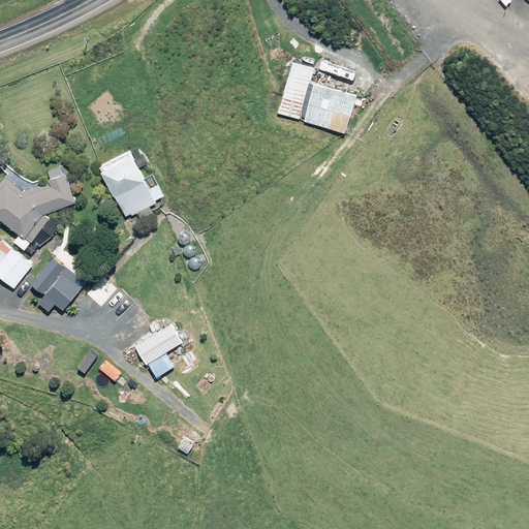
[(313,66),(291,60),(276,111),(345,132),(355,95),(309,81),(313,66)]
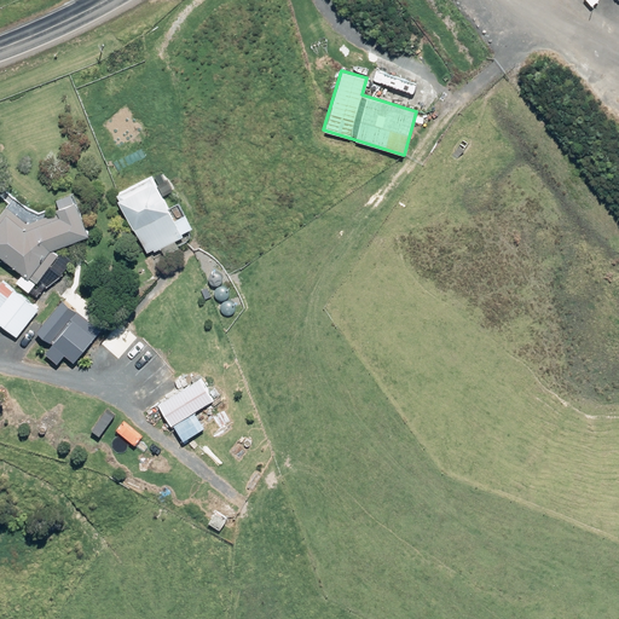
[(191,227),(183,214),(174,219),(150,177),(115,196),(146,253),(191,227)]
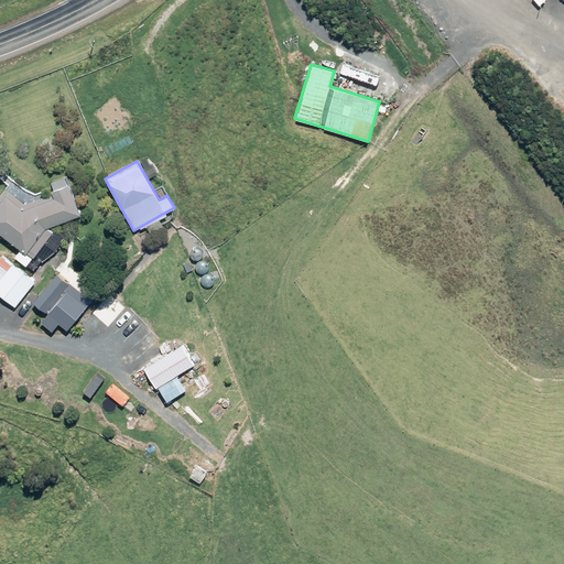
[(31,251),(34,251),(36,251),(44,242),(53,249),(62,239),(46,227),(79,214),(64,176),(53,181),(50,182),(52,188),(52,190),(50,190),(50,192),(50,193),(49,193),(35,198),(28,201),(23,203),(9,191),(6,188),(0,194),(0,232),(26,255),(30,253),(31,251)]
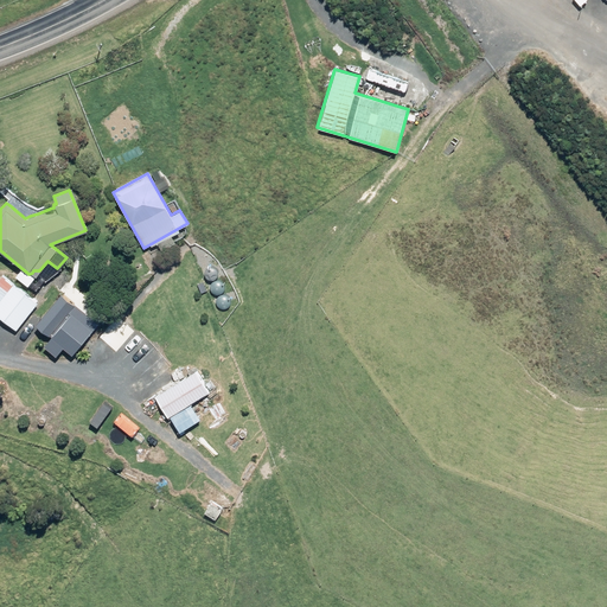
[(1,275),(0,276),(0,318),(16,330),(37,302),(1,275)]
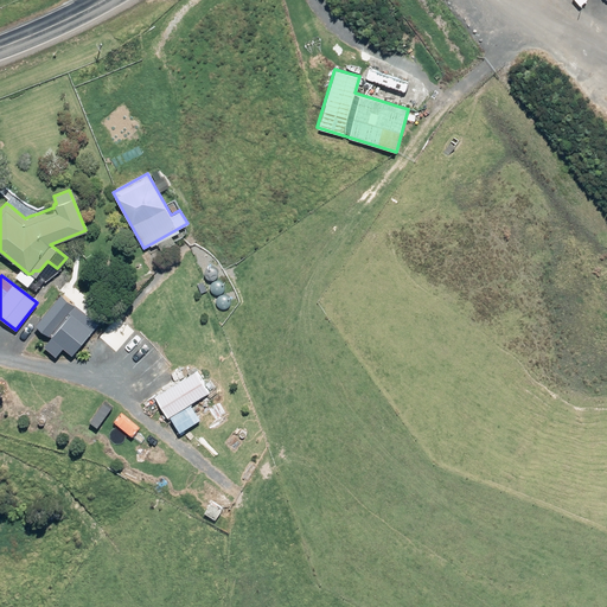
[(50,337),(42,346),(55,356),(62,347),(72,356),(97,324),(59,294),(36,325),(50,337)]
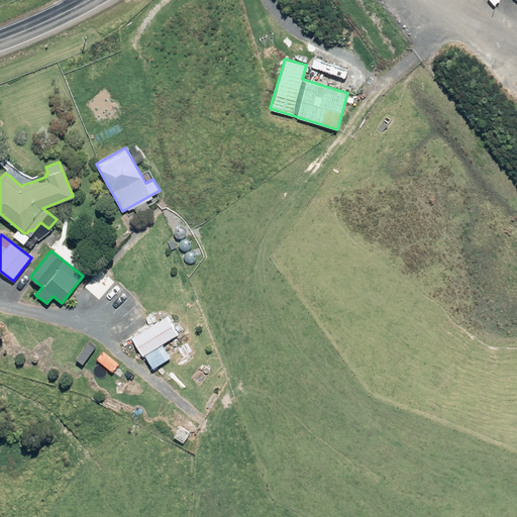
[(179,332),(168,315),(131,338),(141,355),(179,332)]
